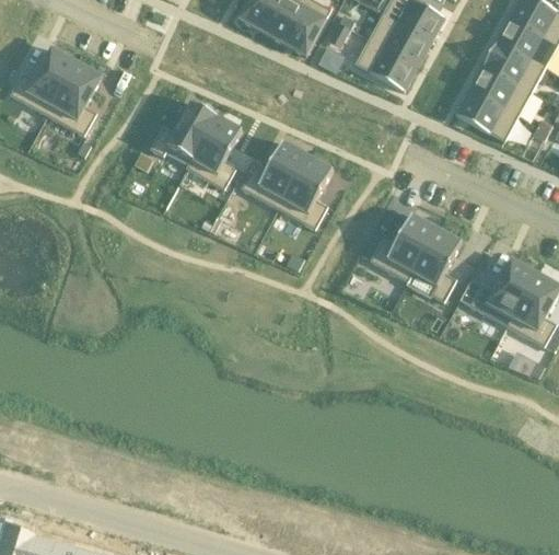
[(0,10),(4,12),(10,0),(0,0),(0,10)]
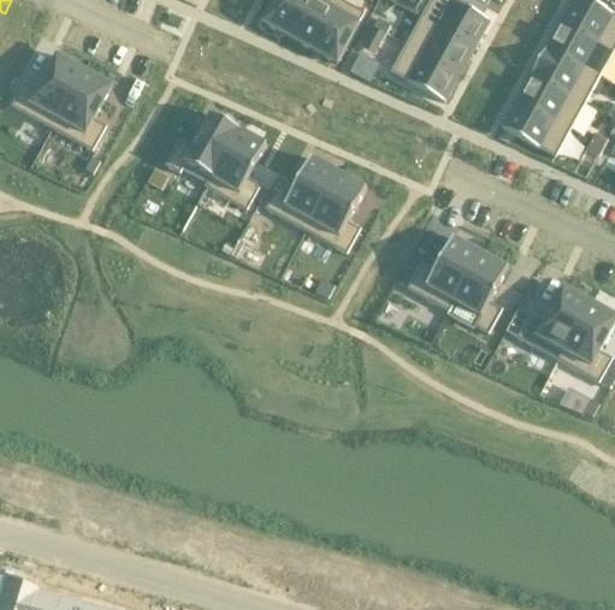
[(273,0),(262,21),(283,33),(288,35),(306,0),(273,0)]
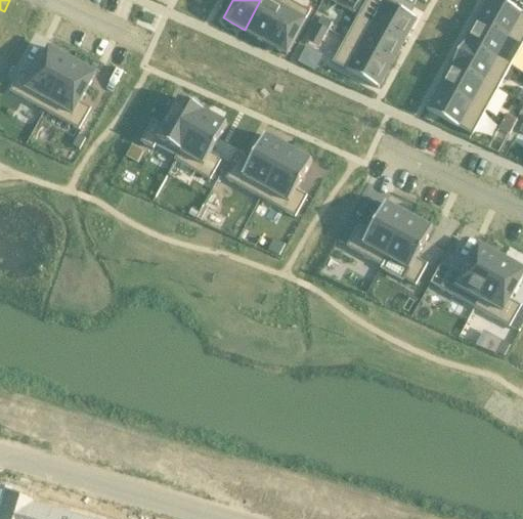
[(260,0),(245,30),(264,40),(287,0),(260,0)]
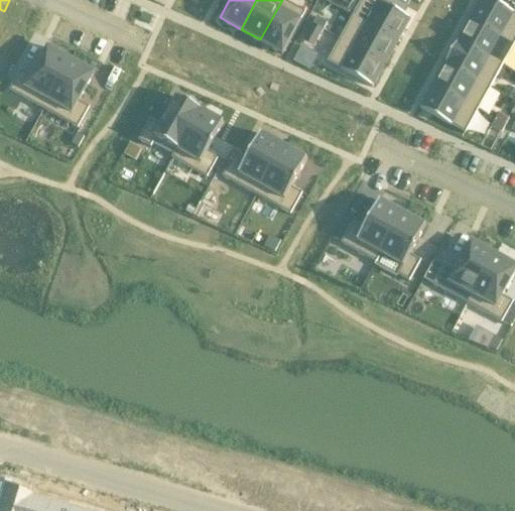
[(282,0),(260,39),(281,51),(300,17),(304,8),(289,0),(282,0)]
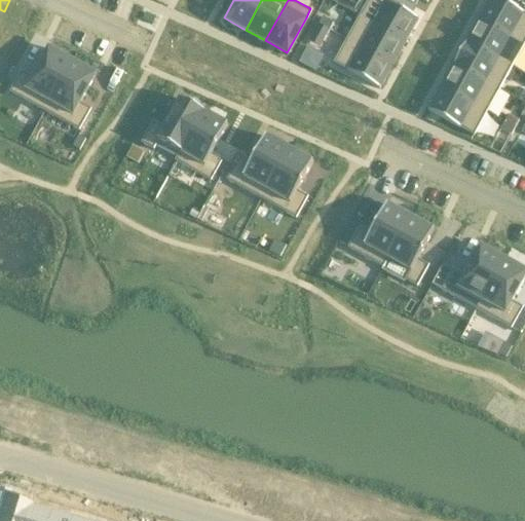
[(366,0),(359,13),(405,39),(417,15),(390,0),(366,0)]
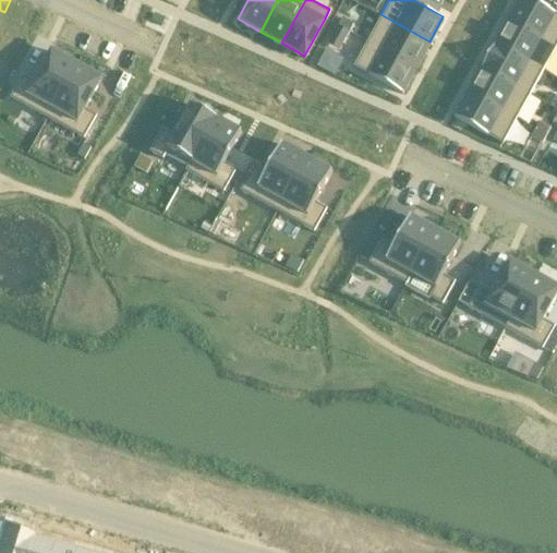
[(515,0),(507,16),(556,44),(556,40),(556,11),(555,11),(556,10),(537,0),(515,0)]
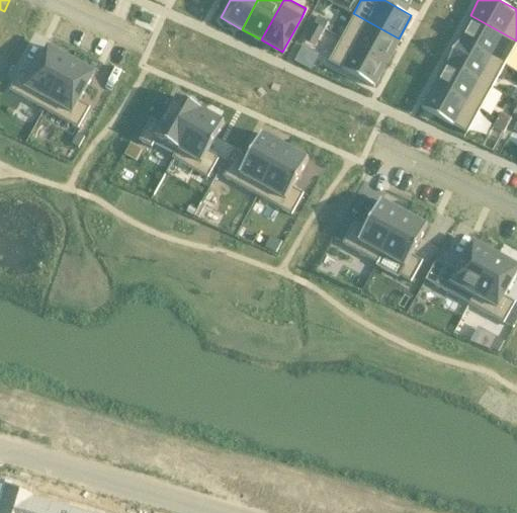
[(317,13),(312,22),(323,28),(328,19),(317,13)]
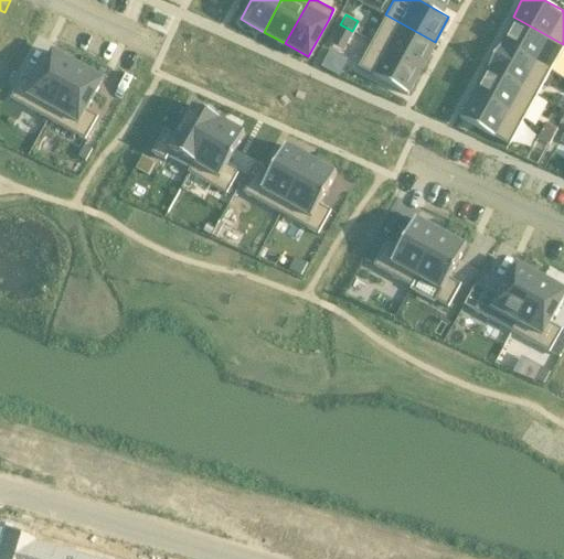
[(385,14),(372,39),(421,66),(435,42),(385,14)]
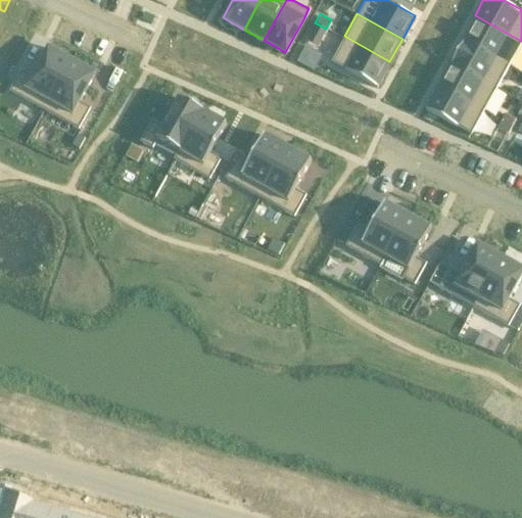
[(475,15),(463,38),(509,63),(521,41),(475,15)]
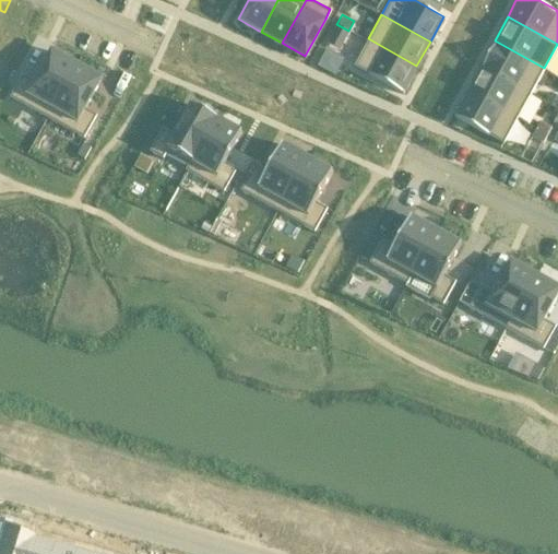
[(336,24),(331,34),(343,40),(348,31),(336,24)]
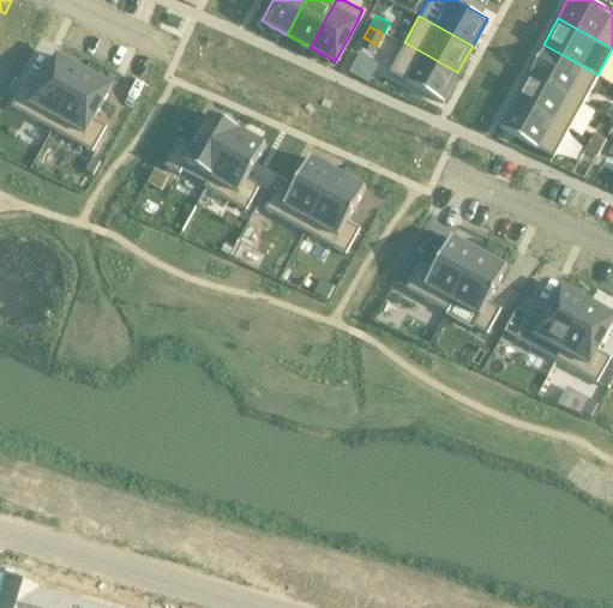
[(404,42),(389,70),(404,78),(443,100),(457,72),(404,42)]
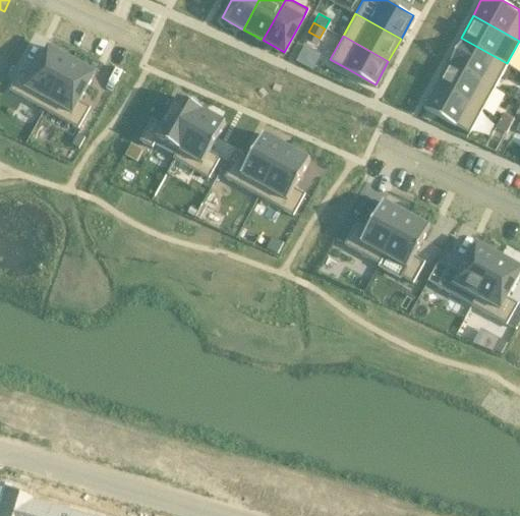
[(461,38),(449,60),(494,86),(507,63),(461,38)]
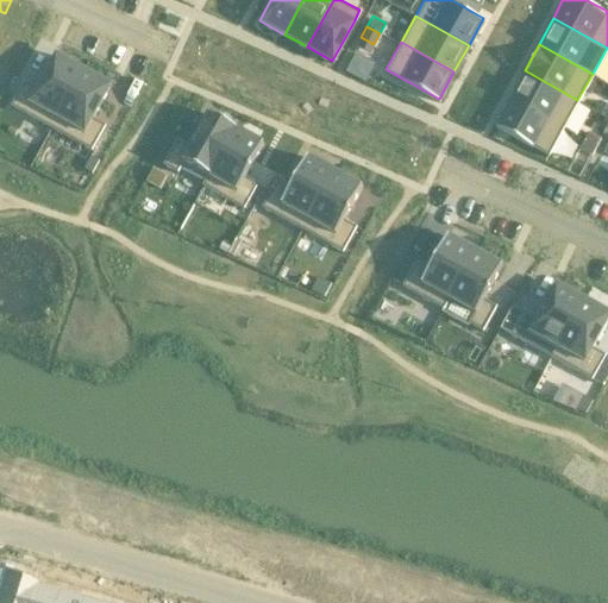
[(24,79),(10,102),(50,125),(83,67),(56,51),(37,86),(24,79)]
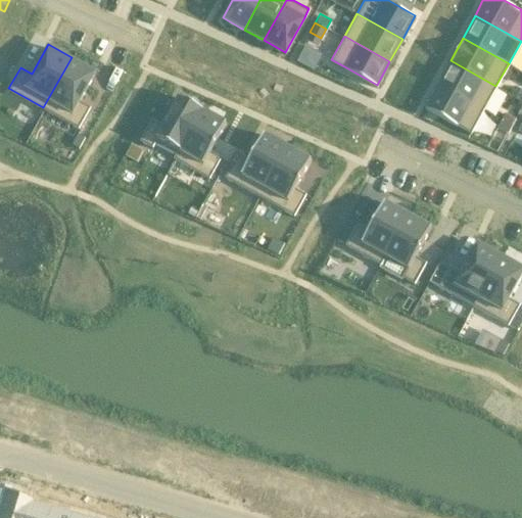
[(72,57),(43,107),(78,127),(90,105),(79,99),(95,71),(72,57)]
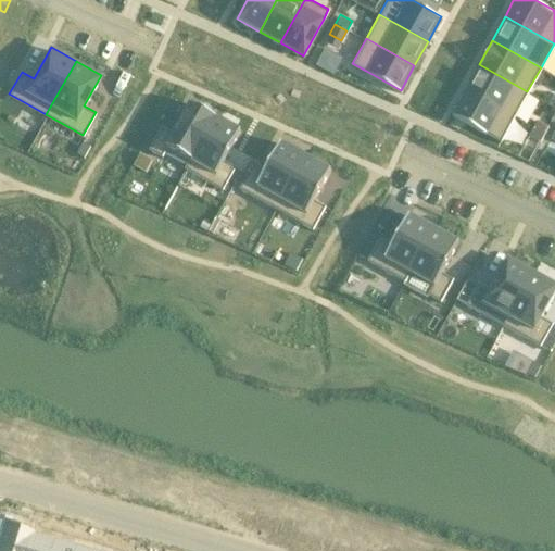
[(479,64),(465,88),(514,115),(527,91),(479,64)]
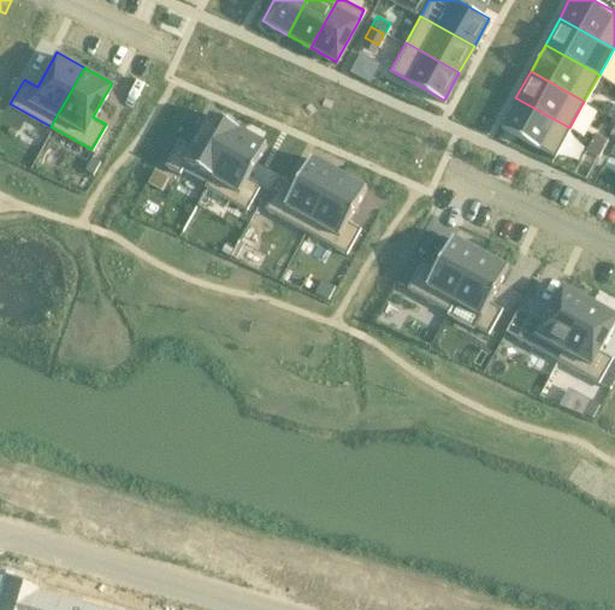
[(515,98),(501,125),(539,147),(555,155),(569,128),(515,98)]
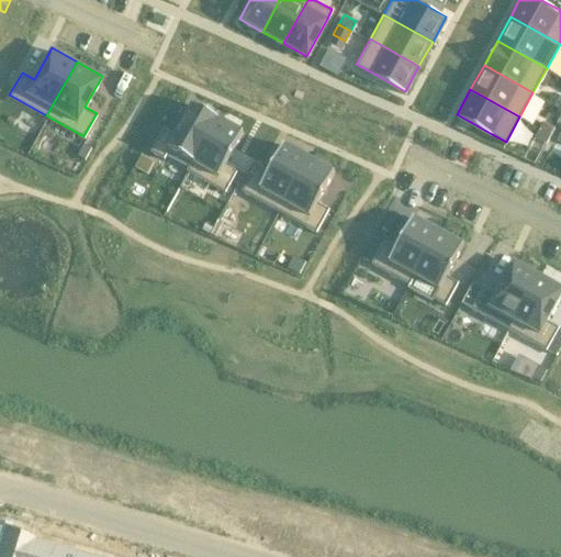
[(163,126),(149,148),(164,156),(166,152),(189,164),(190,165),(216,115),(191,101),(175,133),(163,126)]
